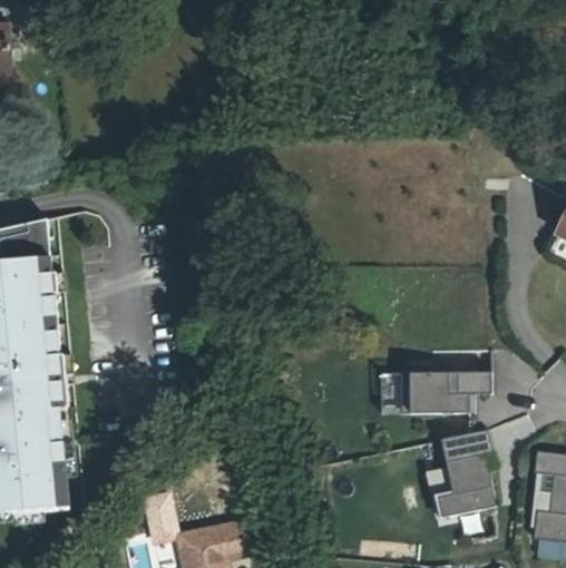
[(565,208),(544,251),(565,262),(565,208)]
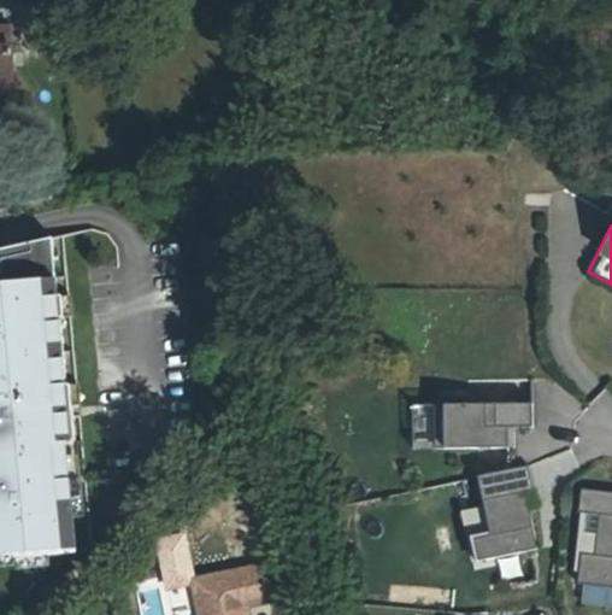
[(10,556),(70,550),(68,516),(69,516),(62,440),(66,440),(64,405),(69,405),(66,382),(62,382),(57,317),(62,317),(59,294),(54,296),(49,236),(0,247),(0,554),(10,552),(10,556)]
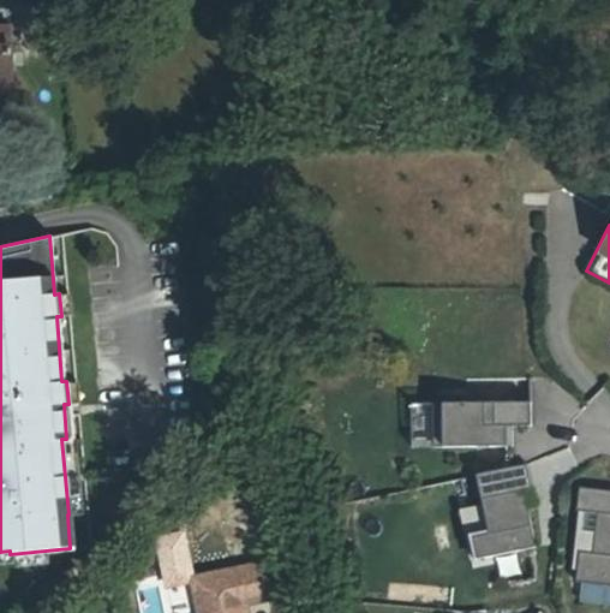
[(410,445),(431,445),(431,400),(411,400),(410,445)]
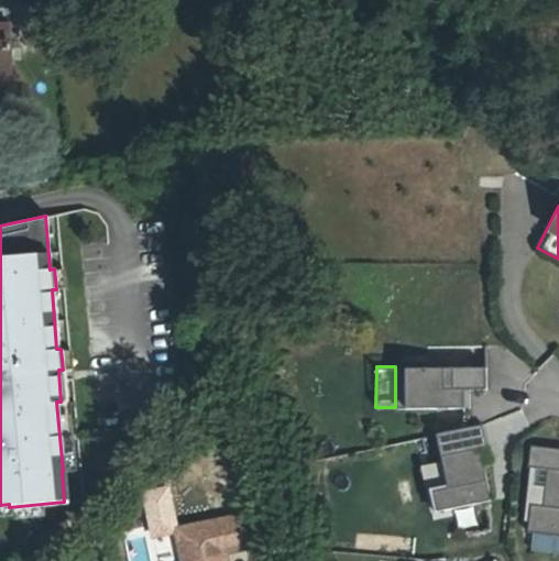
[(485,367),(395,366),(395,407),(462,407),(462,389),(485,389),(485,367)]
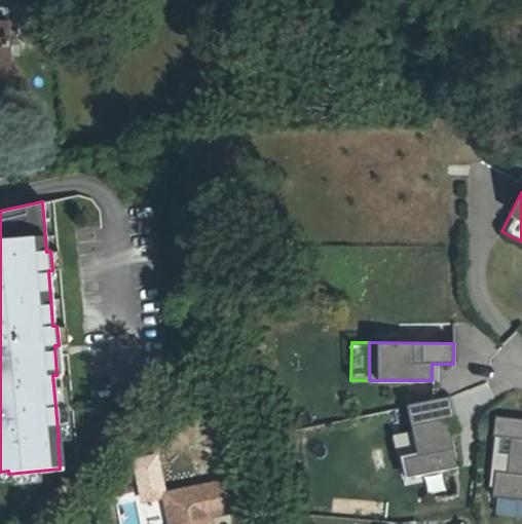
[(453,417),(449,396),(406,405),(411,431),(416,455),(403,458),(407,477),(456,466),(446,418),(453,417)]
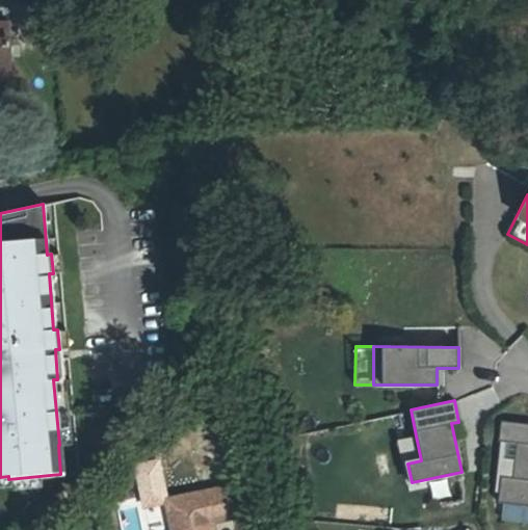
[(527,423),(501,420),(499,441),(515,443),(510,477),(499,476),(496,502),(527,505),(527,423)]
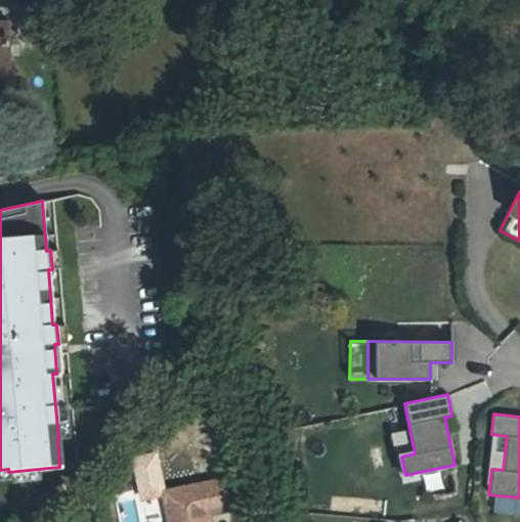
[(415,453),(409,429),(390,433),(399,476),(405,475),(401,457),(415,453)]
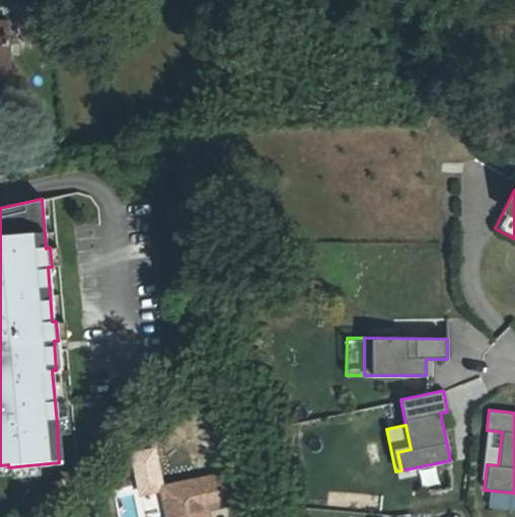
[(226,471),(164,486),(171,516),(204,516),(202,507),(232,500),(226,471)]
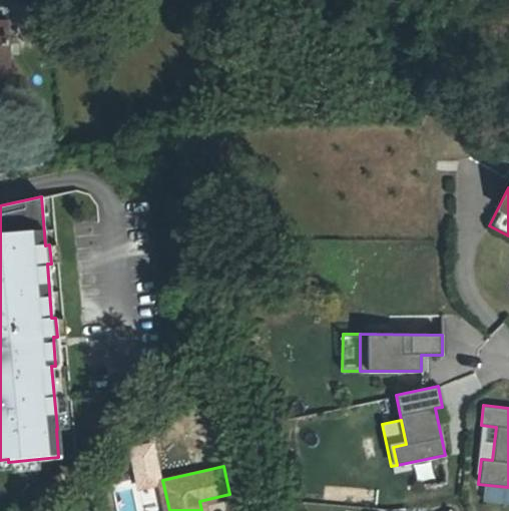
[(169,510),(162,480),(154,482),(161,510),(169,510)]
